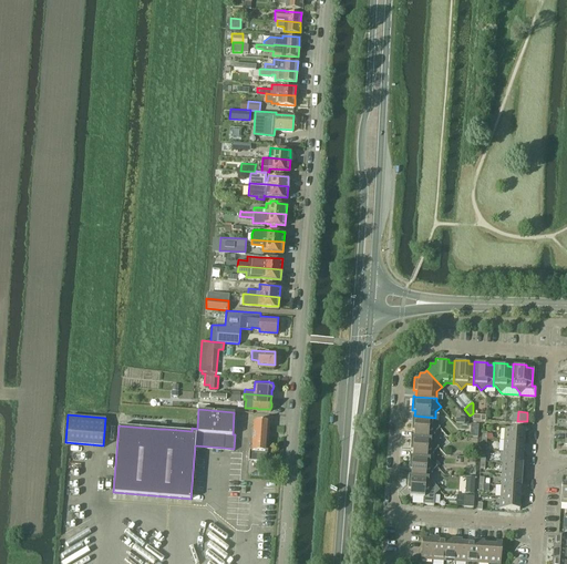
[(412,416),(411,429),(413,429),(413,436),(434,437),(434,430),(440,426),(435,420),(435,418),(414,416),(412,416)]
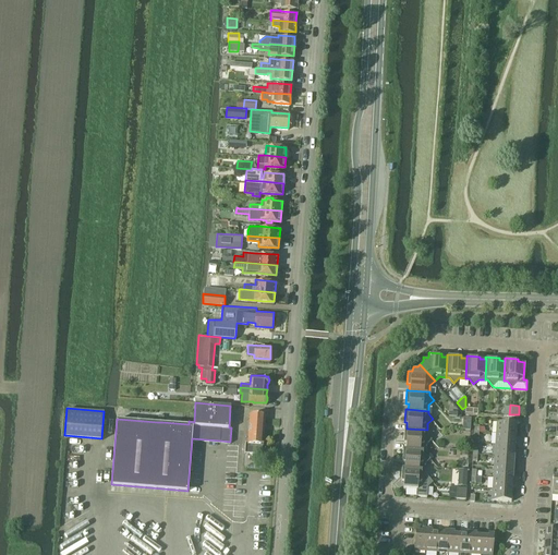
[(245,442),(244,451),(262,453),(262,445),(263,445),(265,413),(250,412),(247,442),(245,442)]
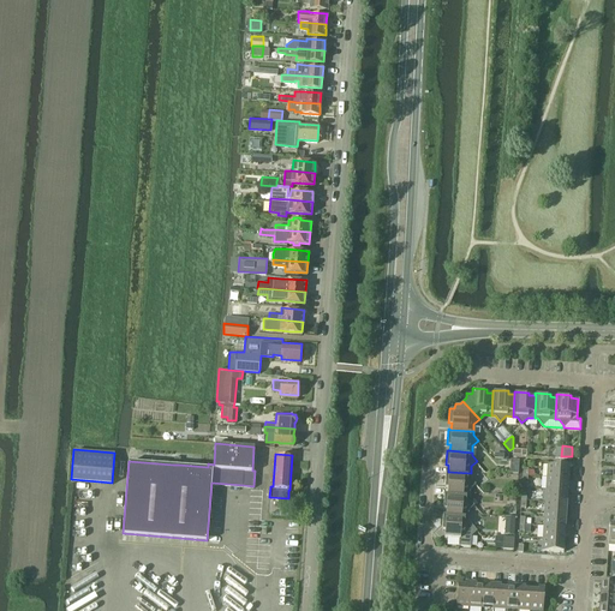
[(547,462),(547,475),(568,477),(568,463),(547,462)]
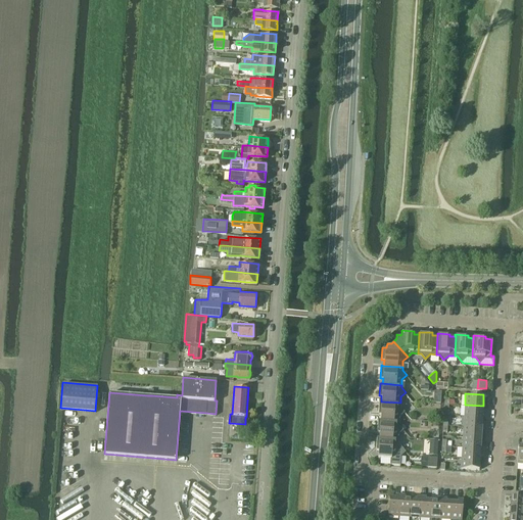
[(380,414),(380,419),(380,420),(398,421),(399,415),(405,411),(399,406),(400,403),(381,402),(379,402),(378,414),(380,414)]
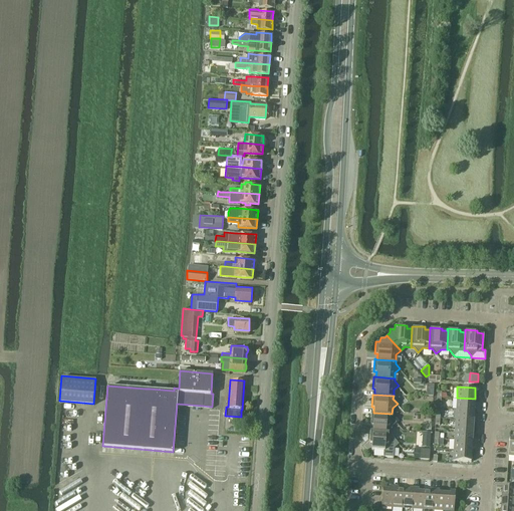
[(457,398),(456,408),(474,409),(475,399),(457,398)]
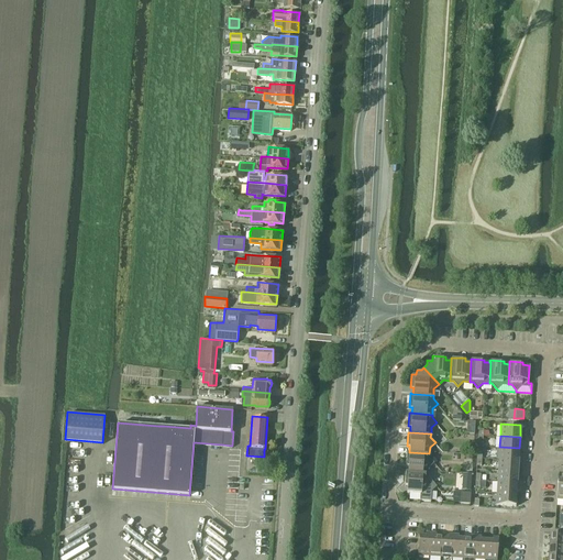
[(499,447),(498,458),(518,459),(519,448),(499,447)]
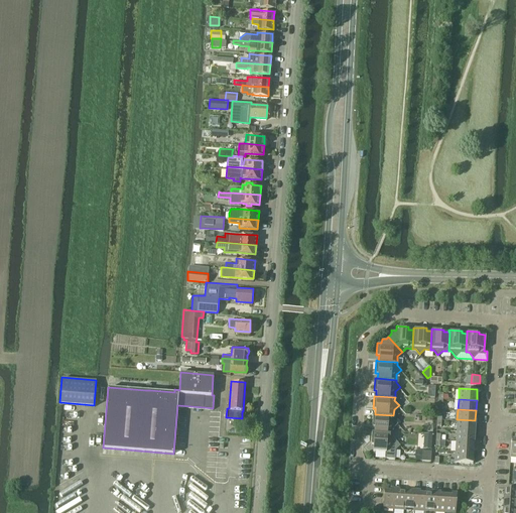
[(374,426),(374,431),(392,432),(393,426),(397,422),(393,417),(393,415),(375,414),(375,413),(373,413),(372,425),(374,426)]
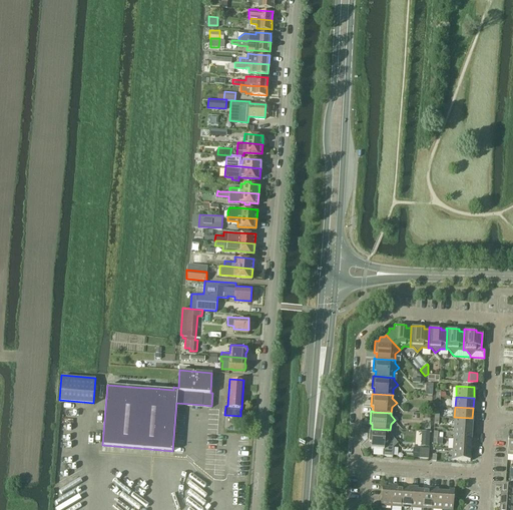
[(454,427),(472,428),(472,418),(454,417),(454,427)]
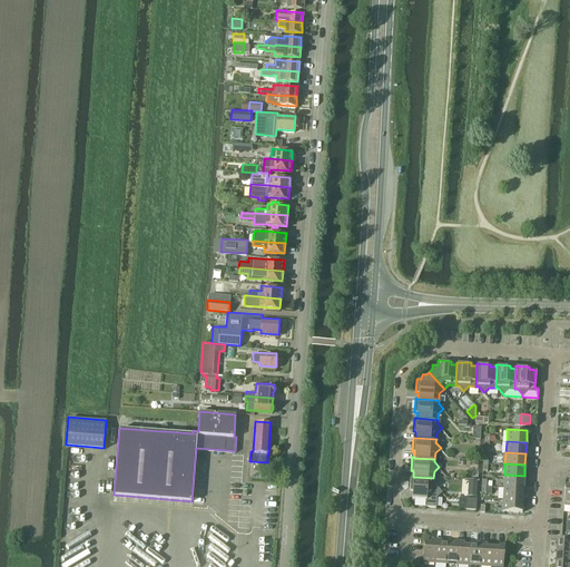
[(504,475),(503,486),(523,487),(524,476),(504,475)]
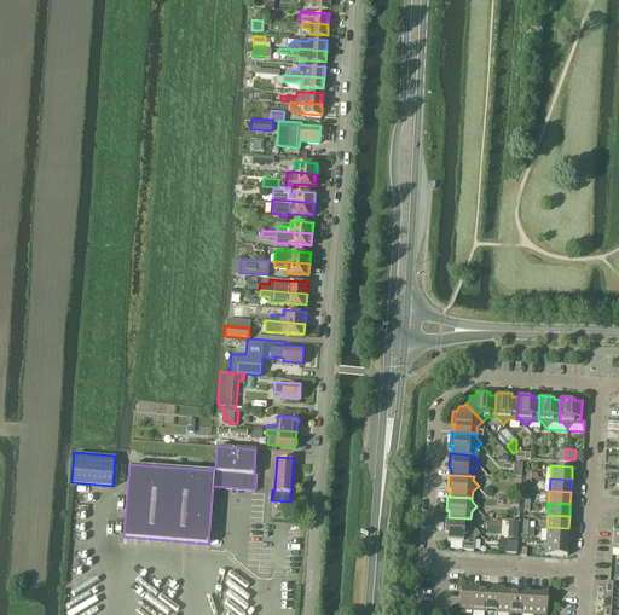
[(447,532),(447,539),(462,540),(461,547),(473,549),(474,538),(480,533),(470,522),(470,518),(449,517),(445,517),(445,532),(447,532)]
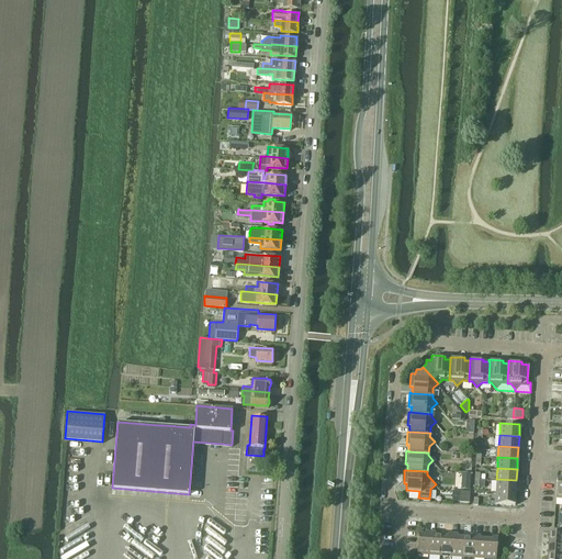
[(496,479),(495,491),(515,492),(516,480),(496,479)]
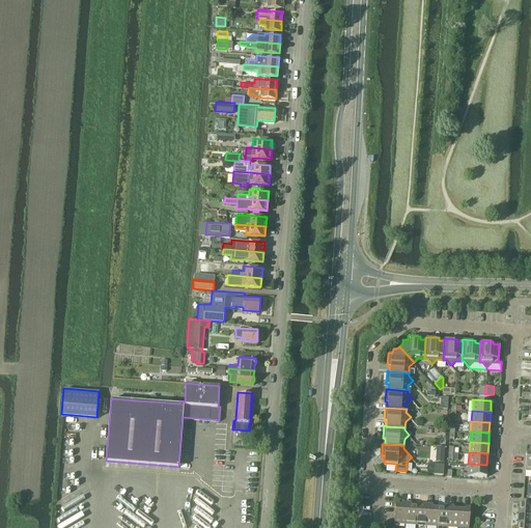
[(434,466),(434,472),(443,473),(443,466),(444,463),(435,463),(434,466)]
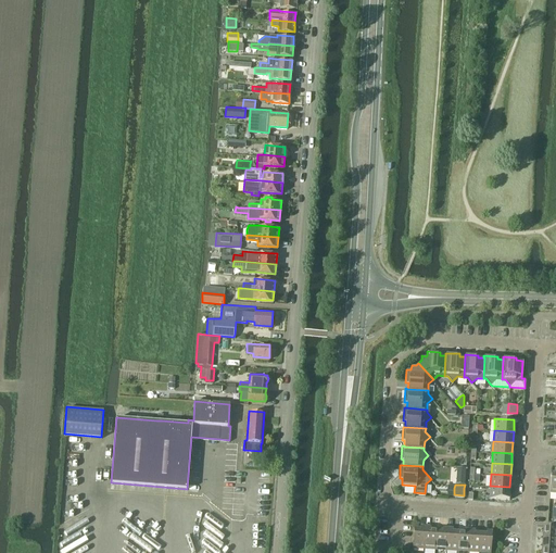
[(509,498),(509,487),(490,486),(490,497),(509,498)]
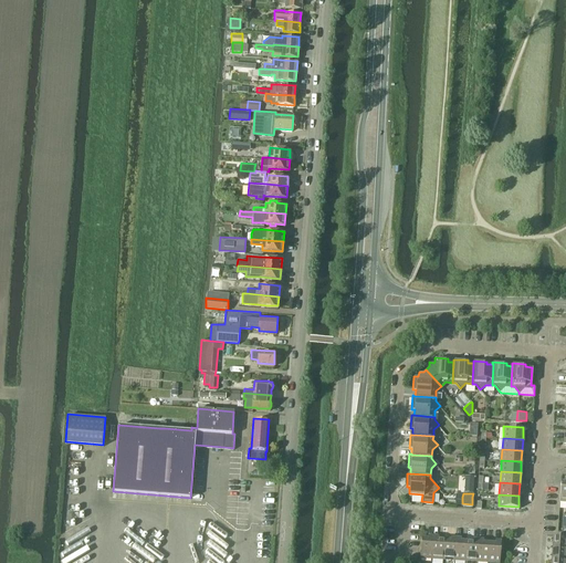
[(420,556),(431,558),(432,534),(428,534),(427,538),(421,537),(420,556)]
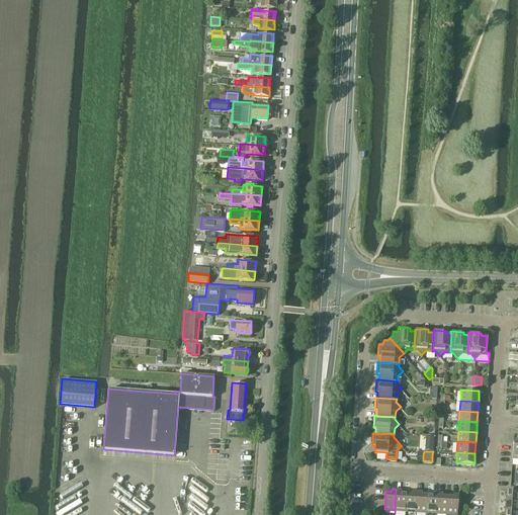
[(396,489),(395,510),(405,510),(406,493),(401,492),(401,490),(396,489)]
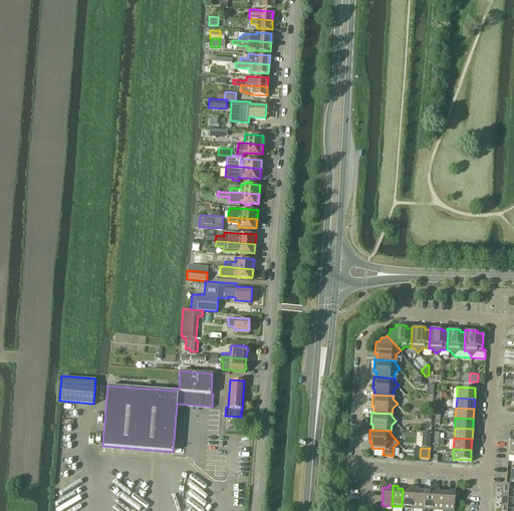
[(513,486),(502,485),(501,496),(513,496),(513,486)]
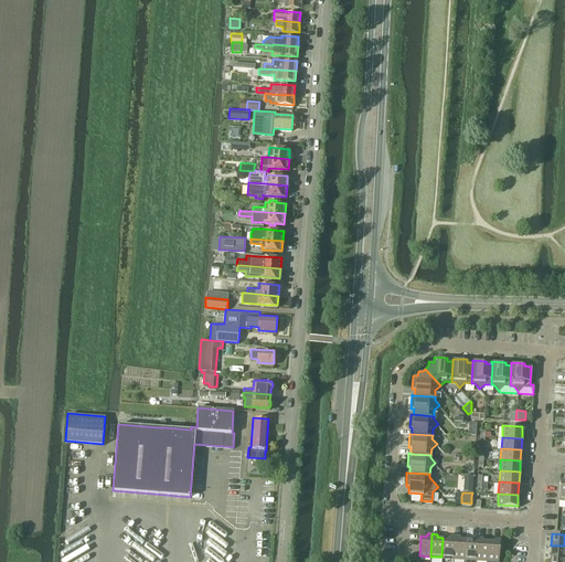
[(443,538),(441,557),(452,558),(455,536),(449,534),(449,538),(443,538)]
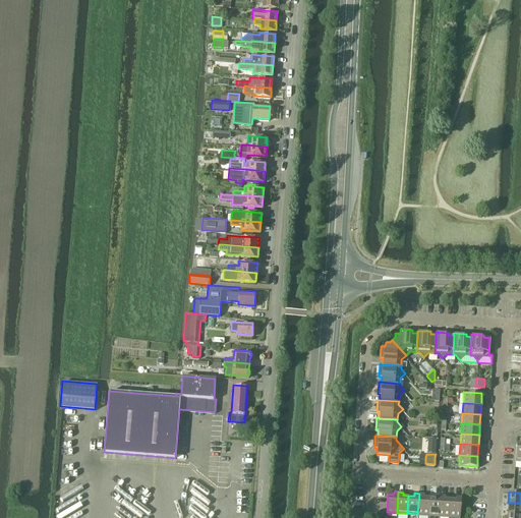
[(419,494),(417,514),(428,515),(429,497),(423,497),(424,494),(419,494)]
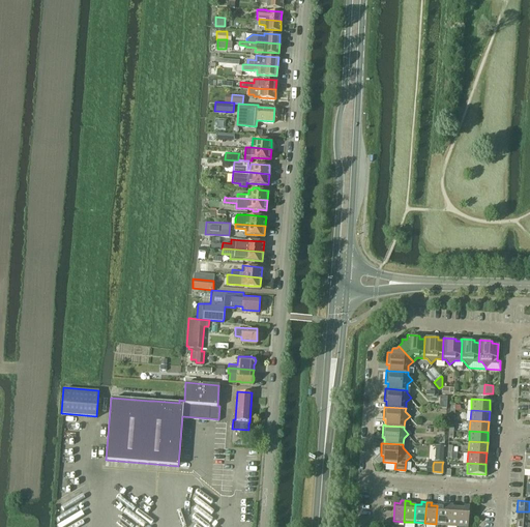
[(437,505),(436,524),(435,526),(445,526),(446,524),(447,503),(442,503),(442,505),(437,505)]
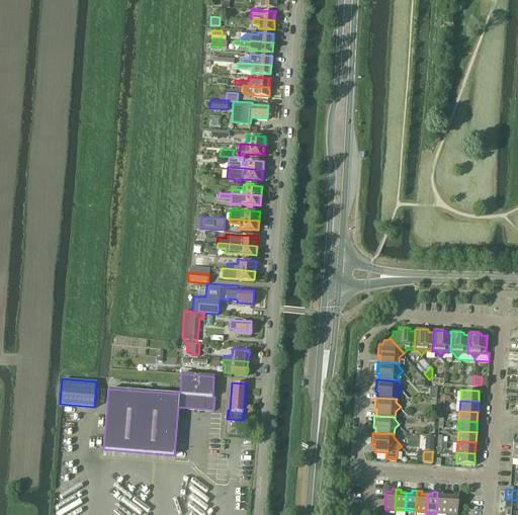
[(437,492),(436,512),(446,513),(447,495),(442,495),(442,492),(437,492)]
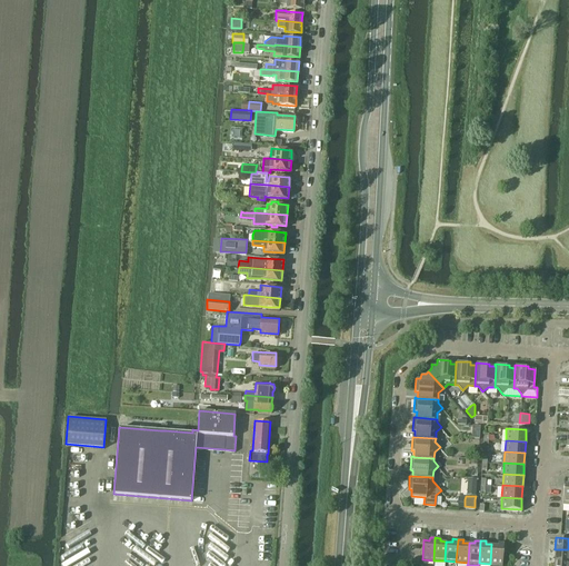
[(491,544),(490,564),(501,565),(503,543),(498,542),(498,545),(491,544)]
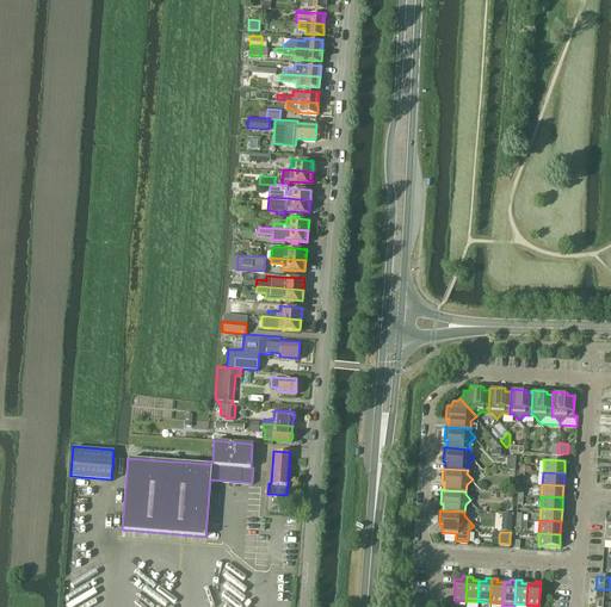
[(610,589),(596,589),(594,601),(610,602),(610,589)]
